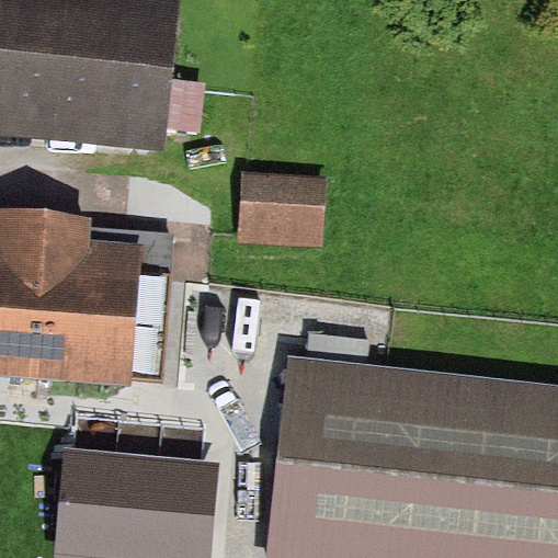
[(167,80),(175,0),(0,0),(0,134),(151,152),(155,126),(190,131),(195,83),(167,80)]
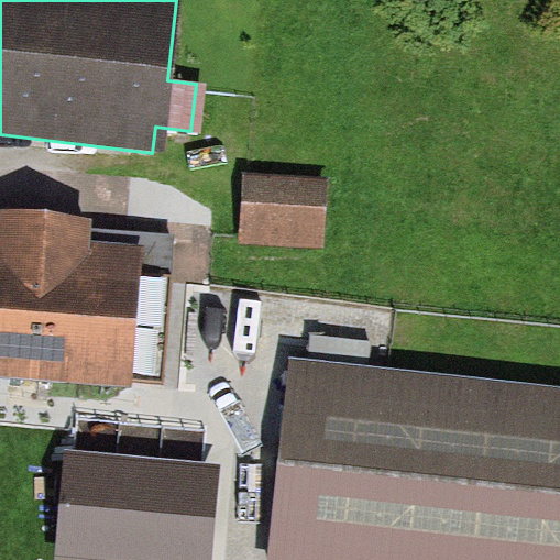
[(332,188),(248,180),(242,248),(326,255),(332,188)]
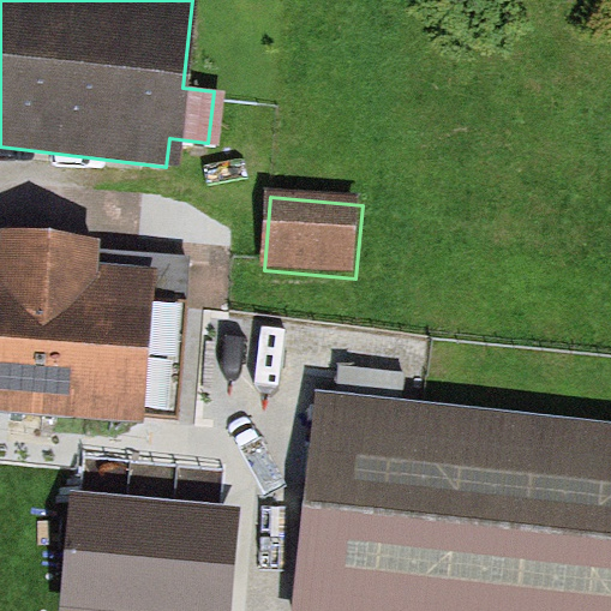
[(0,409),(155,423),(168,269),(108,264),(111,238),(0,228),(0,409)]
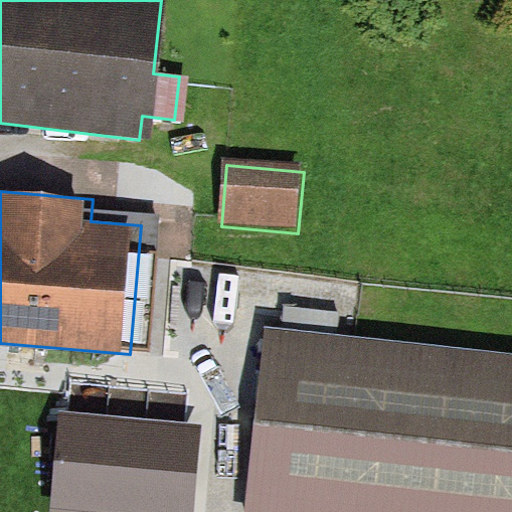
[(511,511),(511,352),(266,325),(243,511),(511,511)]
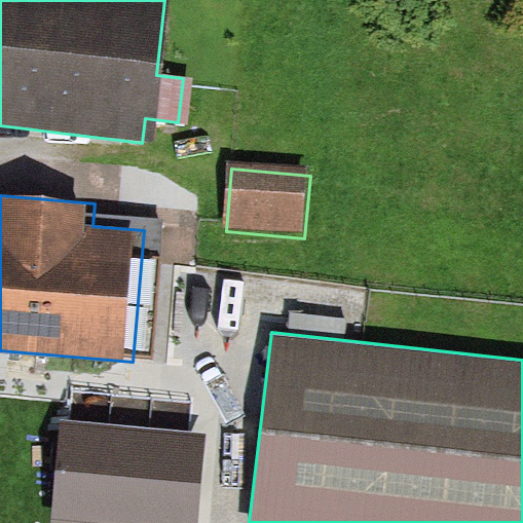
[(195,522),(203,434),(59,421),(49,522),(195,522)]
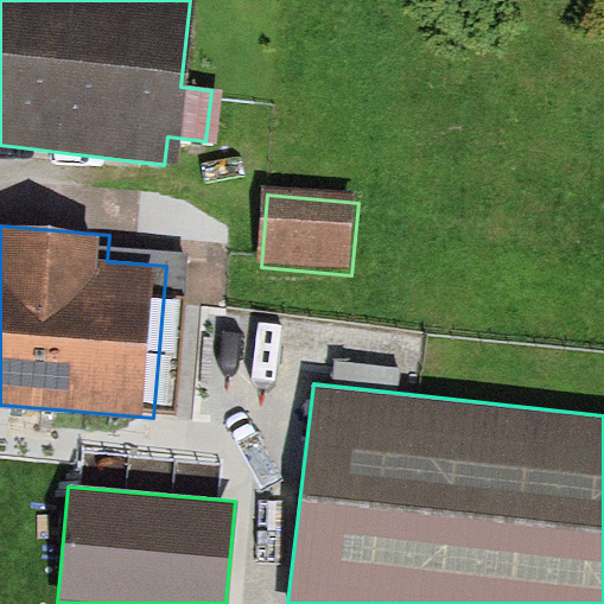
All buildings are outlined.
